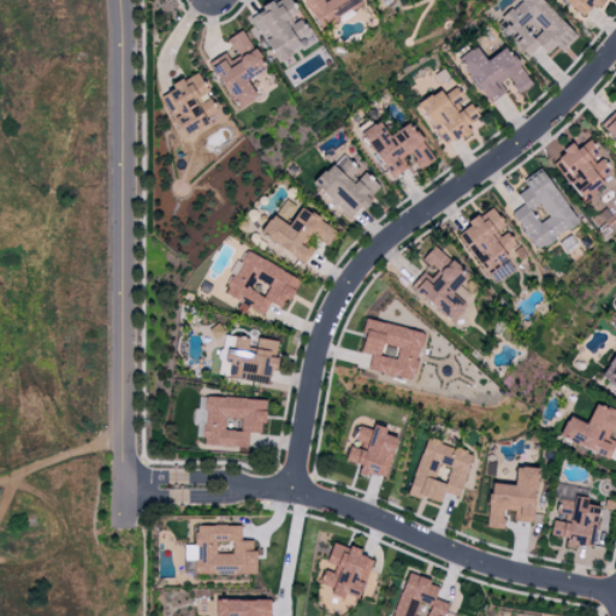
[(273,0),(248,17),(278,61),(311,39),(294,15),(298,12),(290,0),(278,0),(276,1),(274,0),(273,0)]
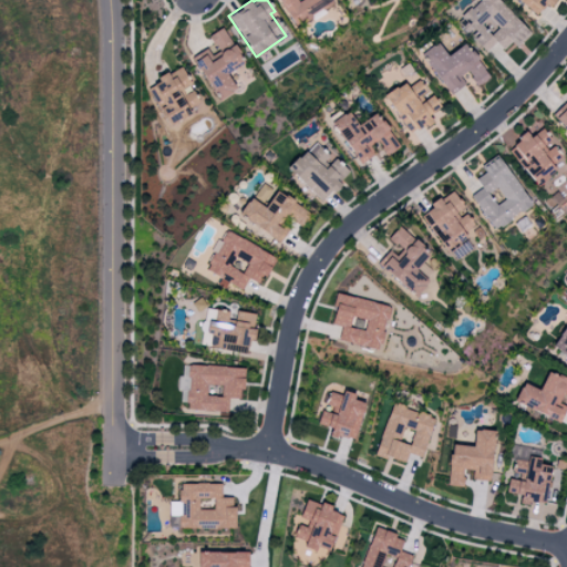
[(279,0),(291,24),(331,6),(328,0),(279,0)]
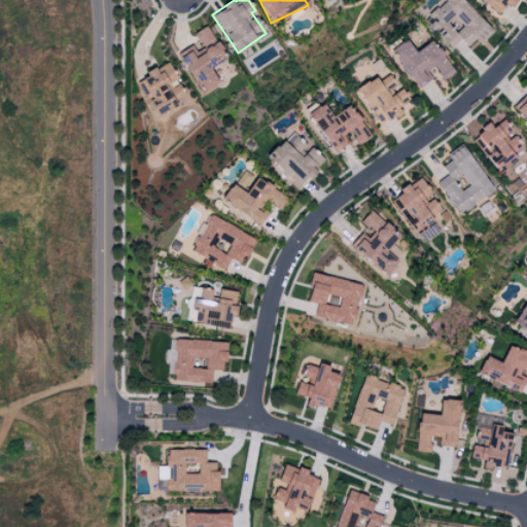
[(492,30),(462,0),(444,0),(423,20),(451,48),(460,40),(466,46),(475,39),(479,42),(492,30)]
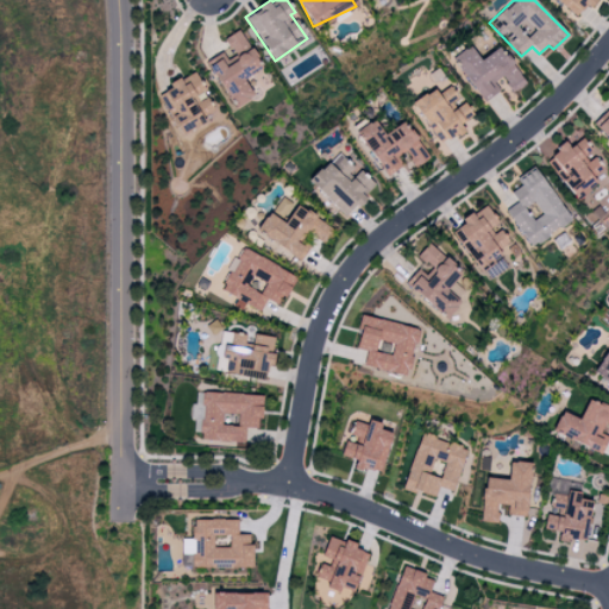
[(556,0),(576,18),(592,0),(556,0)]
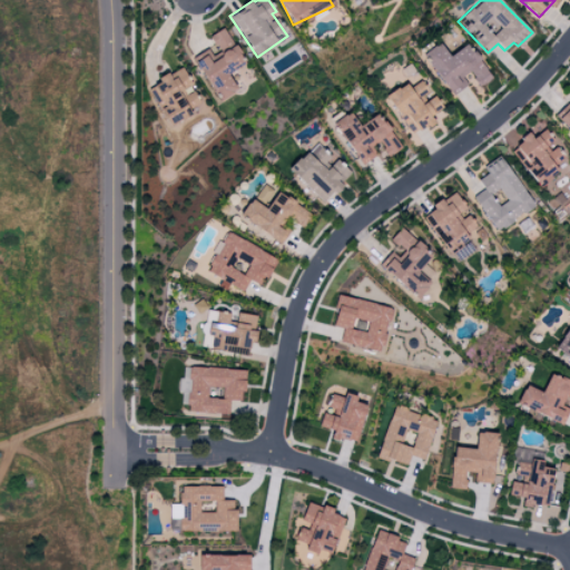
[(228,74),(245,65),(225,28),(210,36),(217,48),(196,59),(217,101),(237,91),(228,74)]
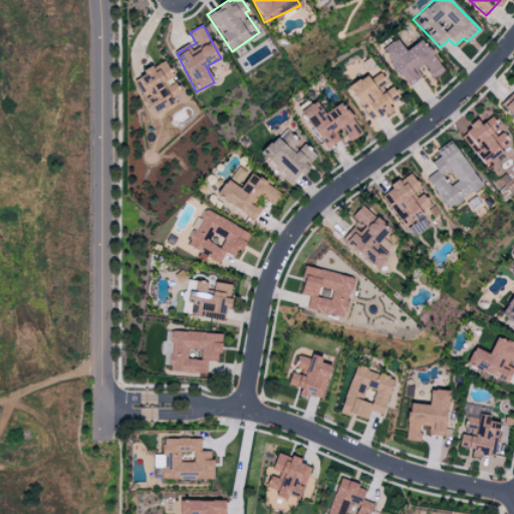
[(381,49),(408,86),(422,76),(416,68),(423,64),(433,78),(444,70),(422,39),(405,50),(396,38),(381,49)]
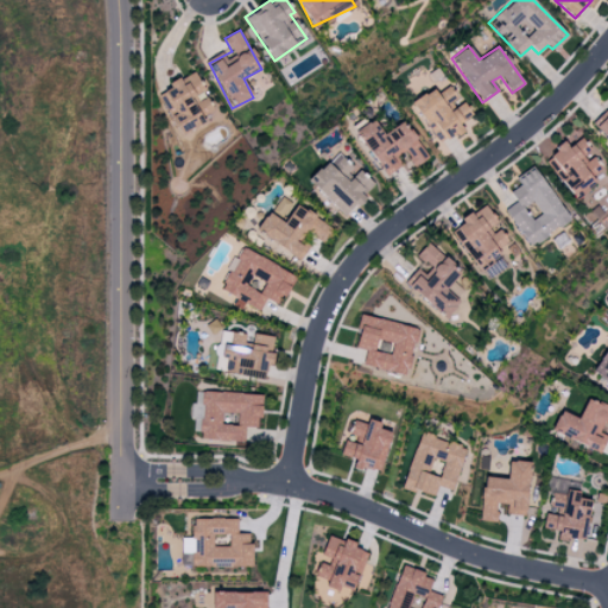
[(159,95),(182,135),(220,114),(214,102),(211,105),(192,70),(168,84),(170,89),(159,95)]
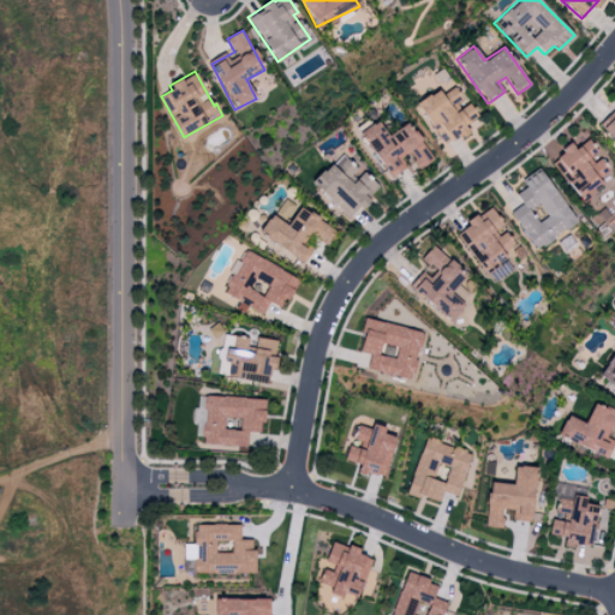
[(417,106),(443,147),(469,131),(465,125),(478,115),(467,100),(465,102),(452,83),(417,106)]
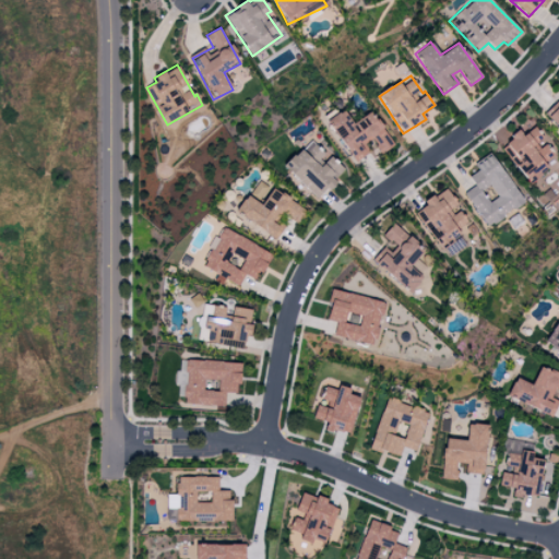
[(558,86),(557,88),(558,91),(558,103),(557,100),(544,114),(558,128),(558,86)]
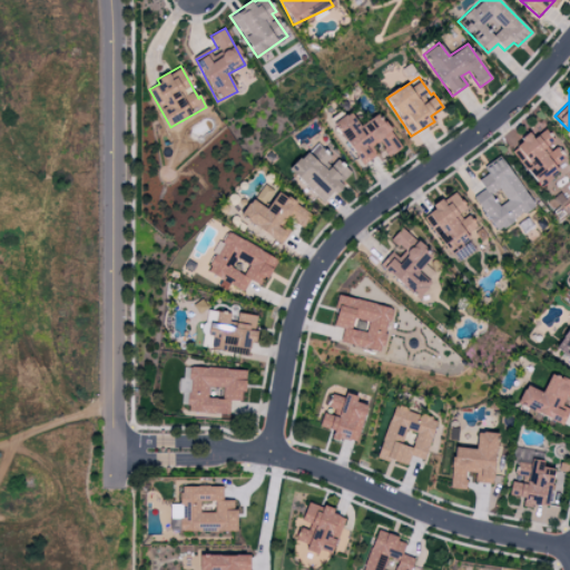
[(360,166),(376,157),(370,146),(379,140),(387,156),(401,149),(380,114),(357,126),(350,112),(334,121),(360,166)]
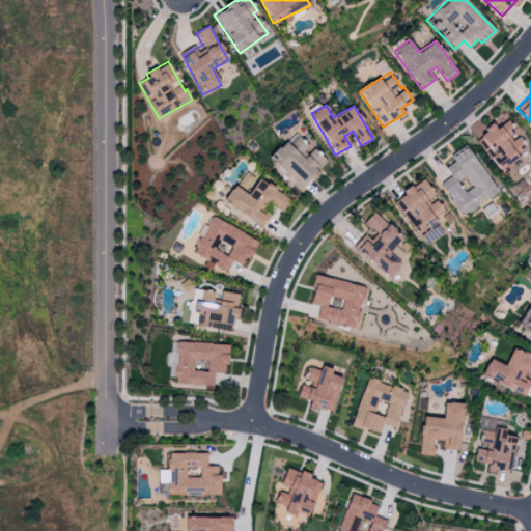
[(476,139),(500,172),(530,151),(518,134),(507,120),(496,129),(491,121),(482,127),(486,133),(476,139)]
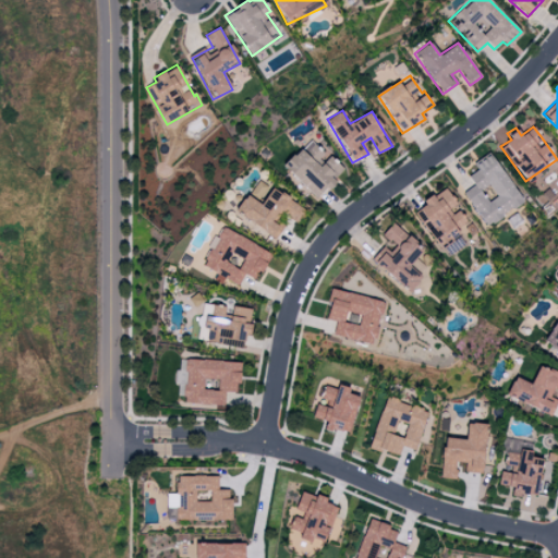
[(283,165),(315,198),(344,171),(330,156),(323,162),(317,157),(323,153),(310,140),(283,165)]
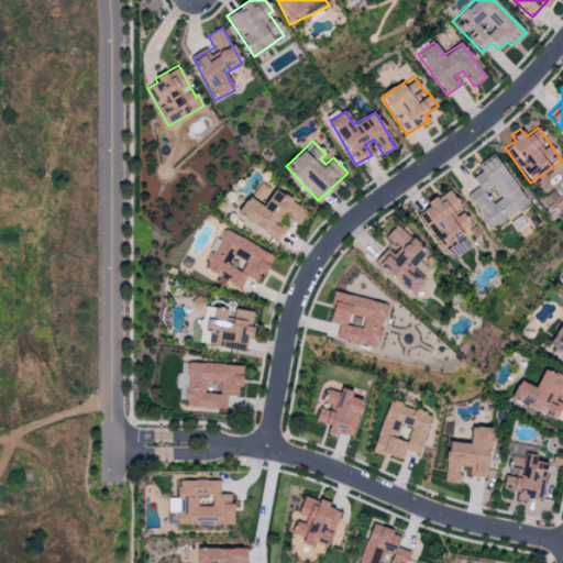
[(467,194),(489,229),(527,205),(495,154),(477,165),(482,172),(472,178),(477,187),(467,194)]
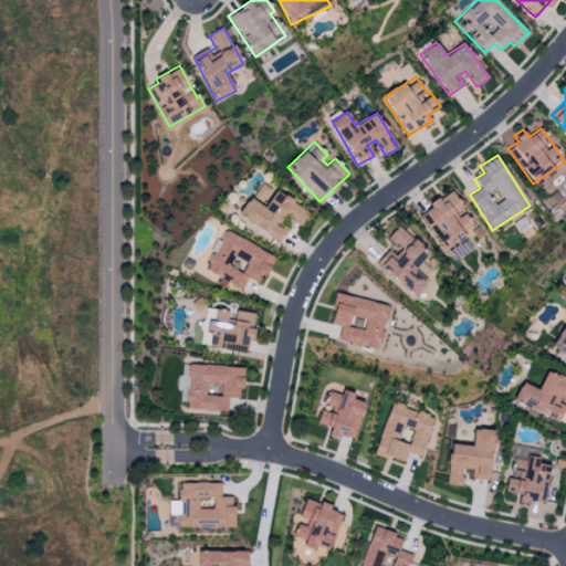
[(420,216),(431,231),(446,251),(478,229),(463,210),(464,209),(451,189),(429,205),(431,208),(420,216)]
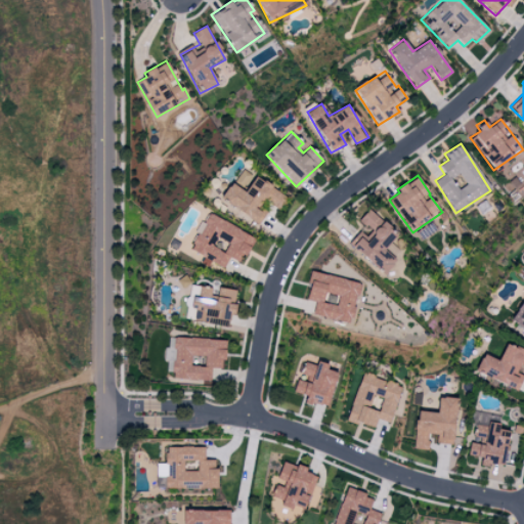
[(246,191),(230,182),(219,200),(259,223),(265,214),(256,208),(261,199),(278,209),(287,195),(254,177),(246,191)]
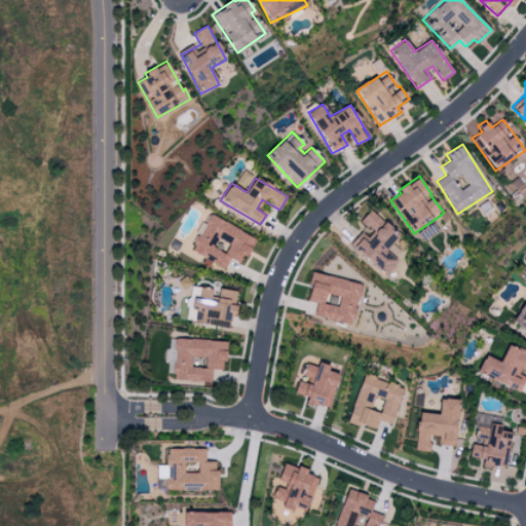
[(398,260),(385,252),(399,233),(368,211),(360,222),(373,231),(368,238),(360,232),(348,247),(386,274),(398,260)]
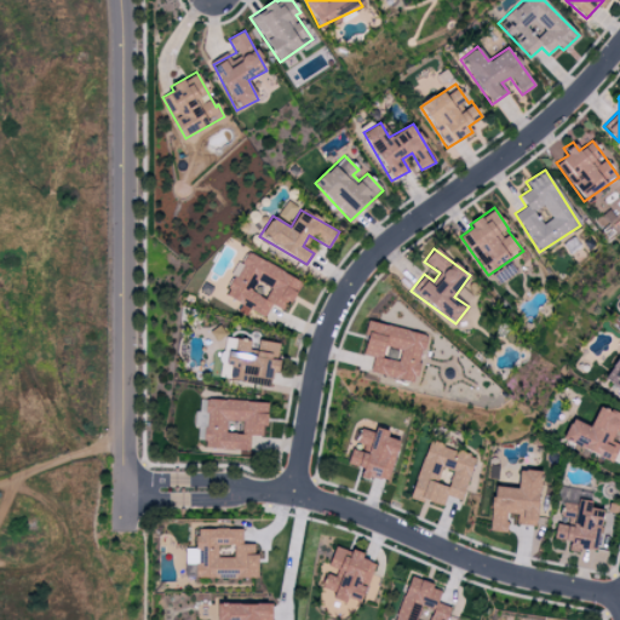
[(300,281),(247,252),(224,294),(241,303),(237,311),(247,316),(250,310),(264,317),(271,304),(285,311),(300,281)]
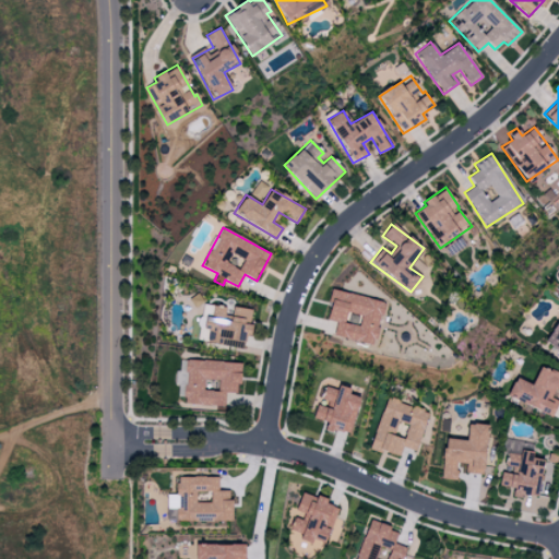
[(333,336),(375,345),(383,301),(332,290),(325,320),(335,322),(333,336)]
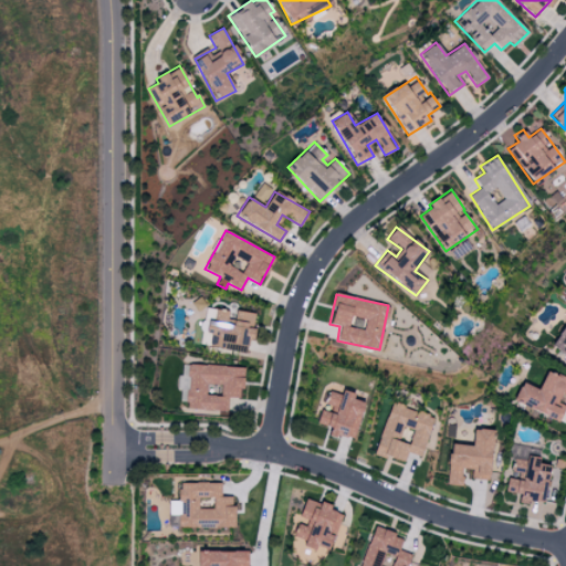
[(209,345),(249,352),(255,313),(233,310),(232,312),(208,308),(205,333),(211,333),(209,345)]
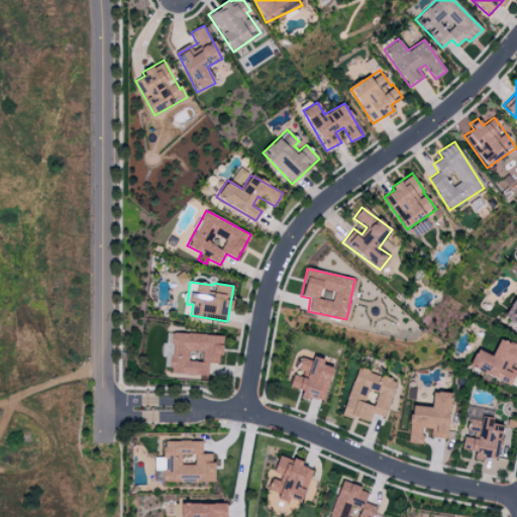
[(208,363),(220,364),(222,335),(172,333),(170,374),(208,375),(208,363)]
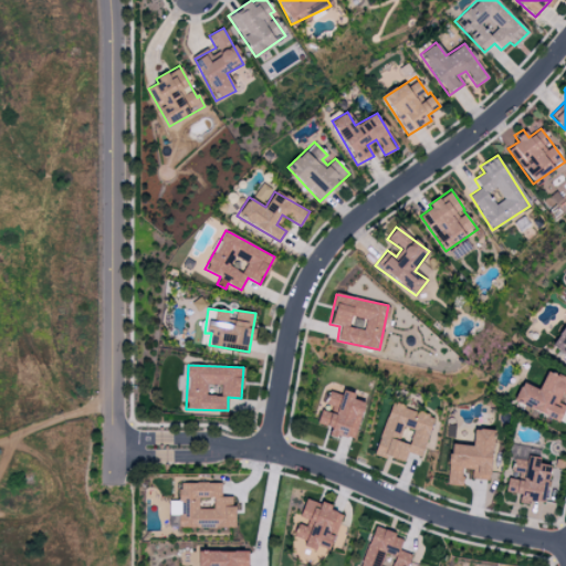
[(513,401),(559,421),(565,406),(557,402),(561,395),(565,397),(565,379),(546,371),(538,389),(521,383),(513,401)]
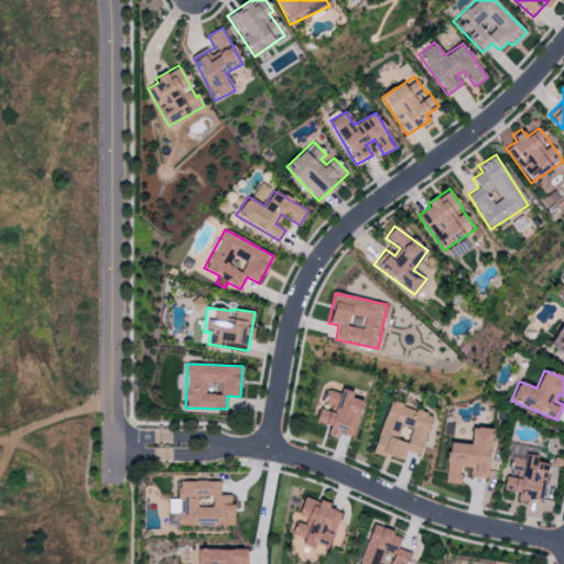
[(353,438),(362,400),(351,398),(353,392),(340,389),(339,393),(326,390),(324,403),(329,404),(328,411),(318,409),(315,422),(328,425),(327,432),(353,438)]
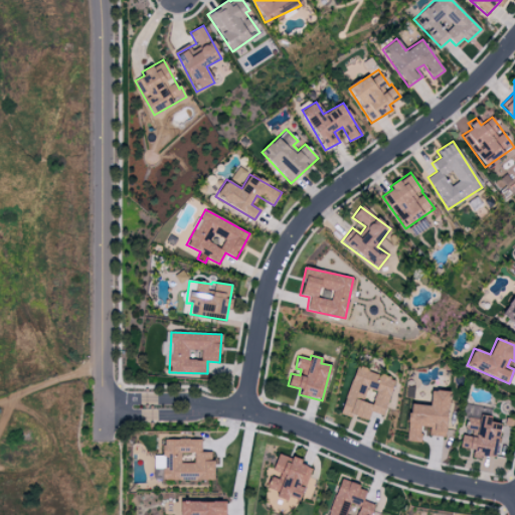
[(393,378),(354,367),(341,413),(367,420),(370,411),(383,415),(393,378)]
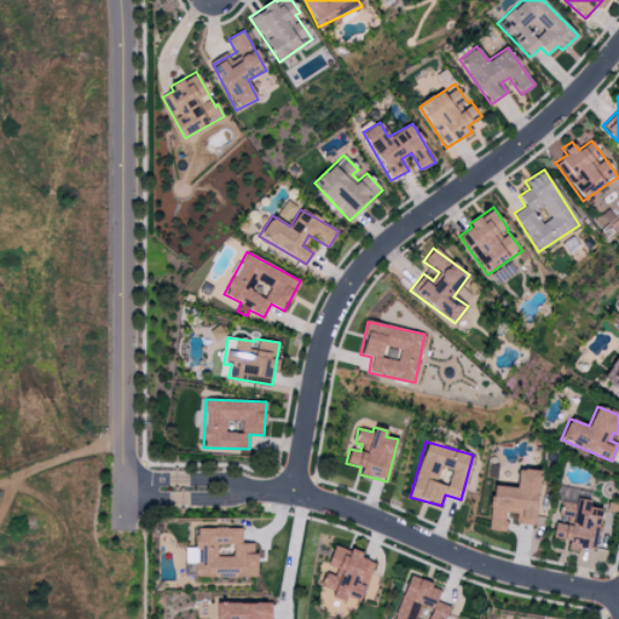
[(534,525),(539,470),(518,469),(516,487),(492,486),(487,530),(504,532),(505,513),(516,513),(515,522),(534,525)]
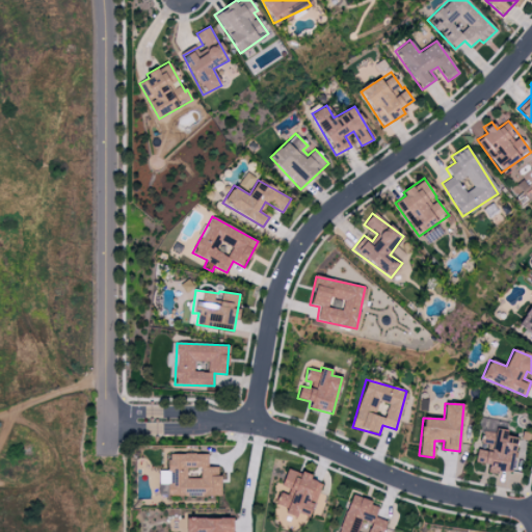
[(510,474),(516,437),(506,435),(506,430),(498,429),(499,421),(484,419),(480,444),(484,445),(483,450),(477,449),(475,462),(488,464),(487,470),(510,474)]
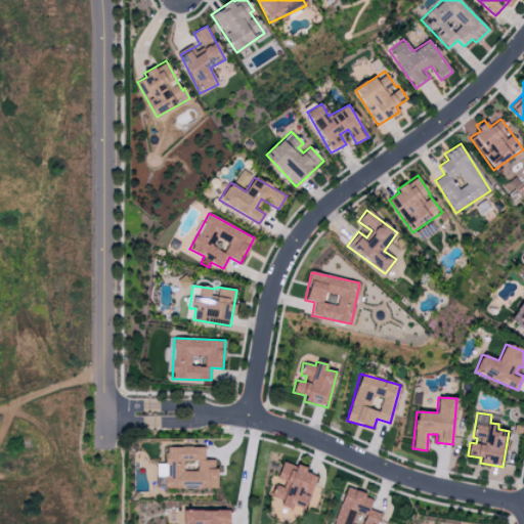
[(216,488),(216,460),(204,460),(204,447),(166,446),(166,464),(157,464),(157,488),(216,488)]
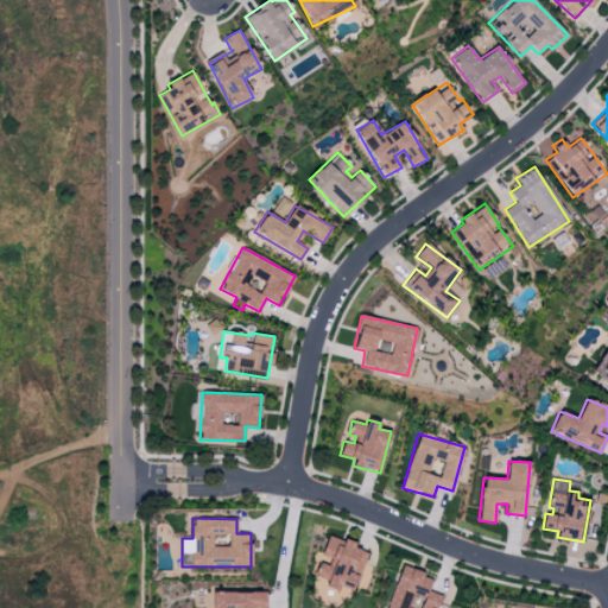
[(436,607),(441,595),(429,591),(432,576),(397,567),(386,607),(436,607)]
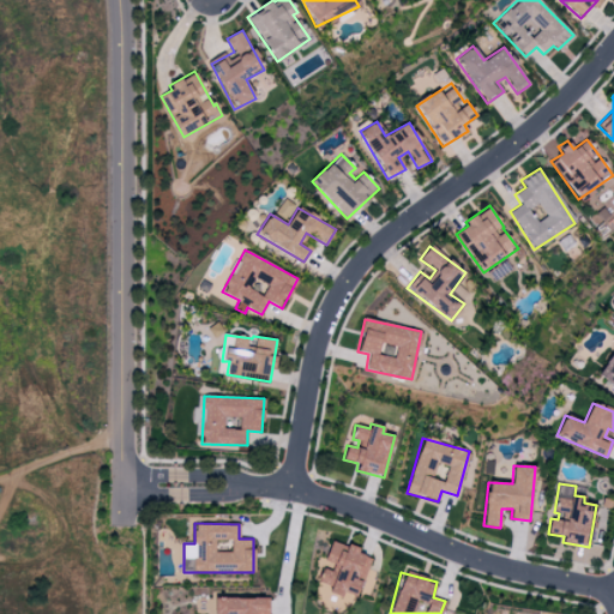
[(268,613),(269,599),(215,597),(214,613),(268,613)]
